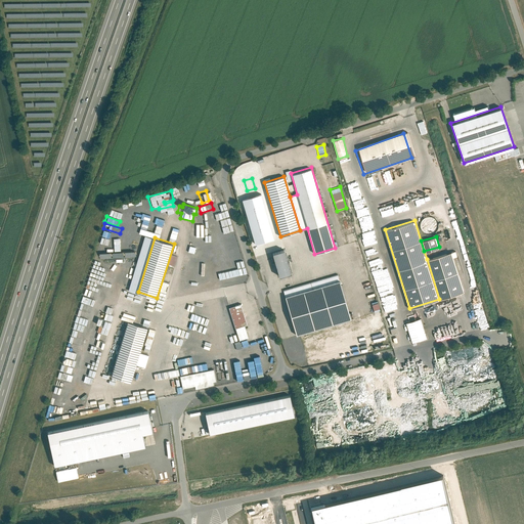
[(290,272),(284,249),(272,252),(278,275),(290,272)]
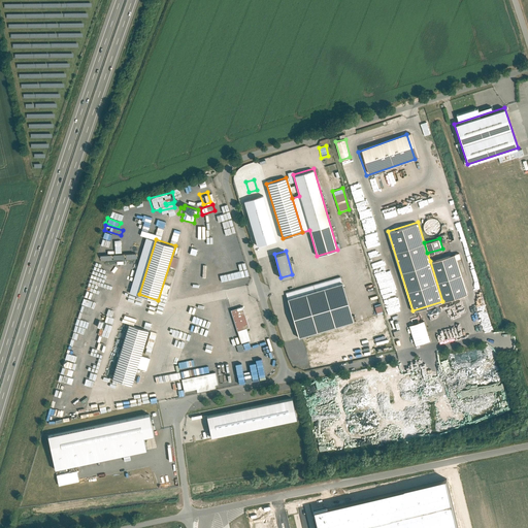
[(455,253),(430,261),(442,301),(467,293),(455,253)]
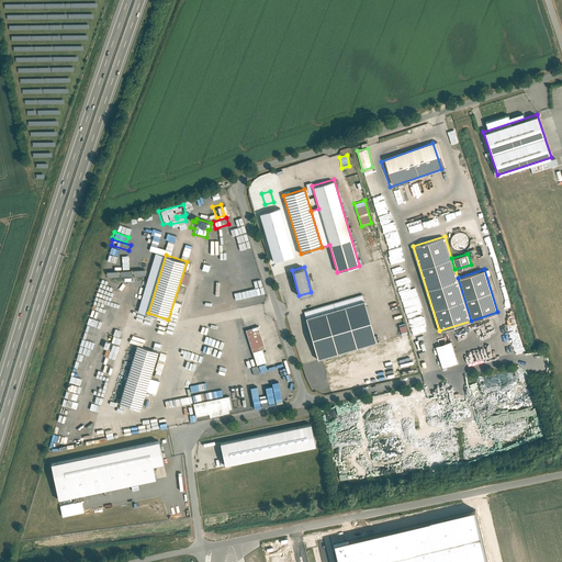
[(364,300),(306,317),(318,358),(377,341),(364,300)]
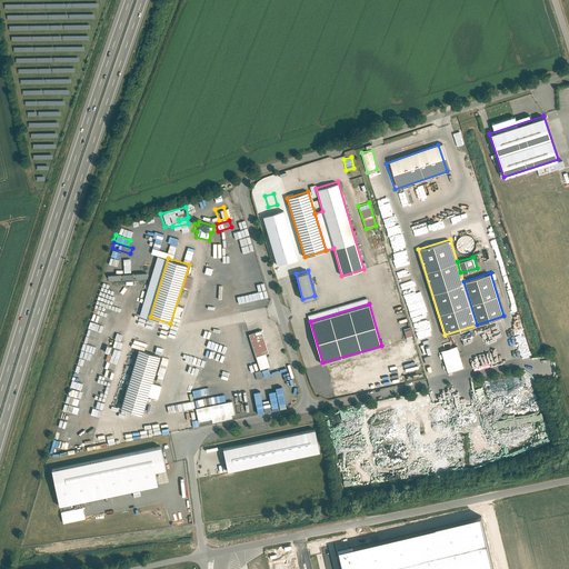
[(246,333),(253,357),(267,352),(259,329),(246,333)]
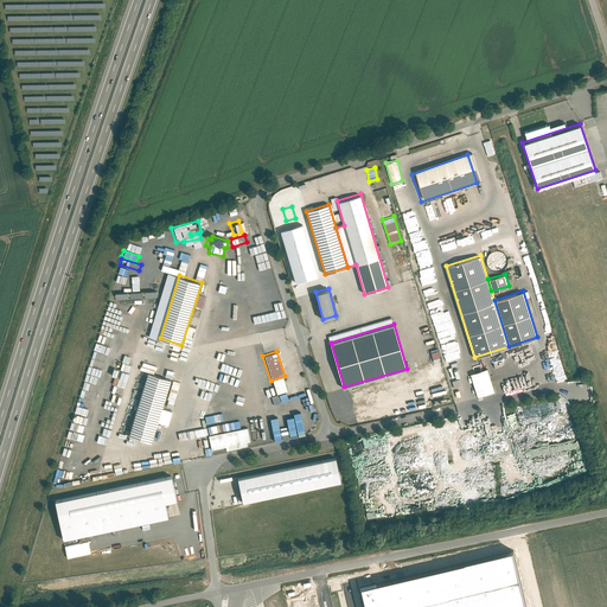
[(438,351),(430,353),(433,362),(440,359),(438,351)]
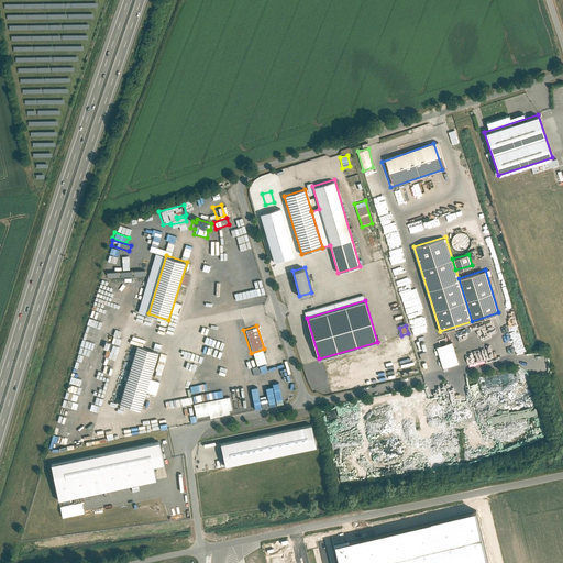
[(435,346),(442,367),(457,364),(452,342),(435,346)]
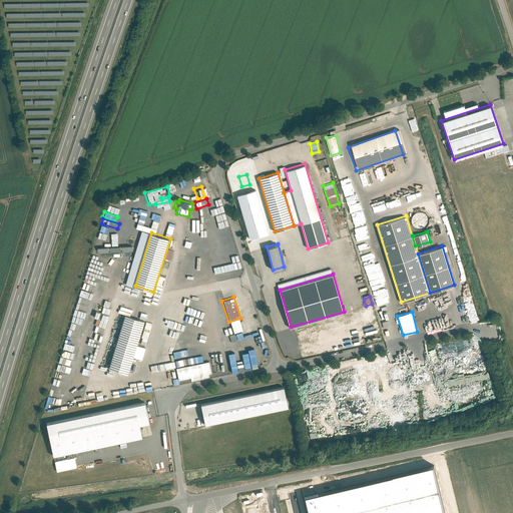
[(120,315),(106,364),(125,370),(129,357),(136,359),(140,346),(133,344),(133,342),(140,321),(120,315)]
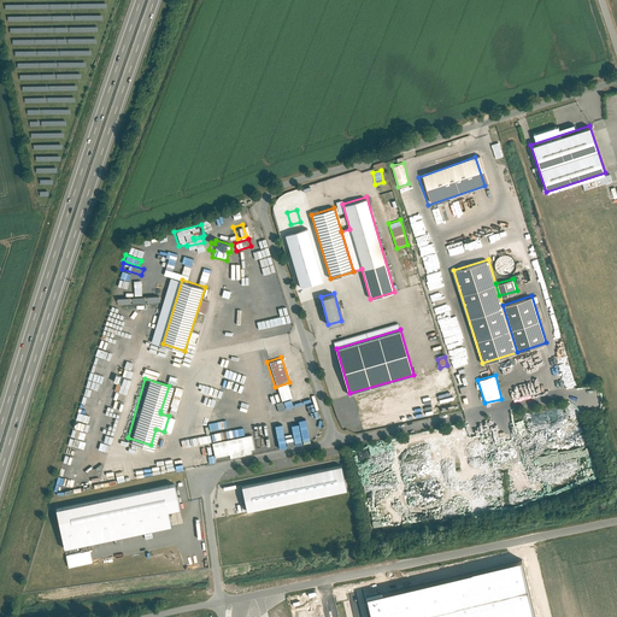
[(160,411),(170,413),(177,388),(169,386),(160,411)]
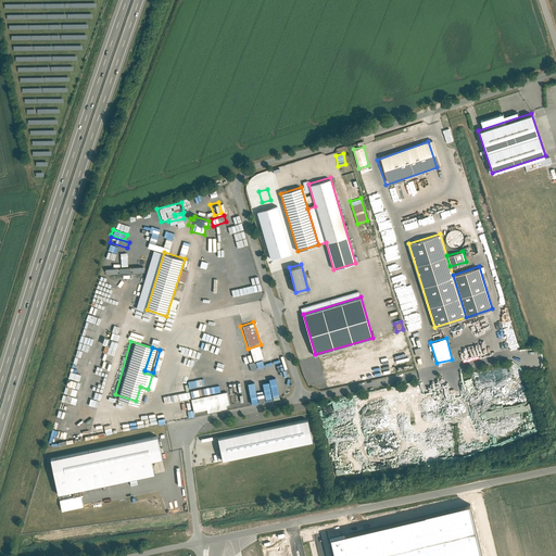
[(213,379),(214,374),(193,367),(191,374),(213,379)]
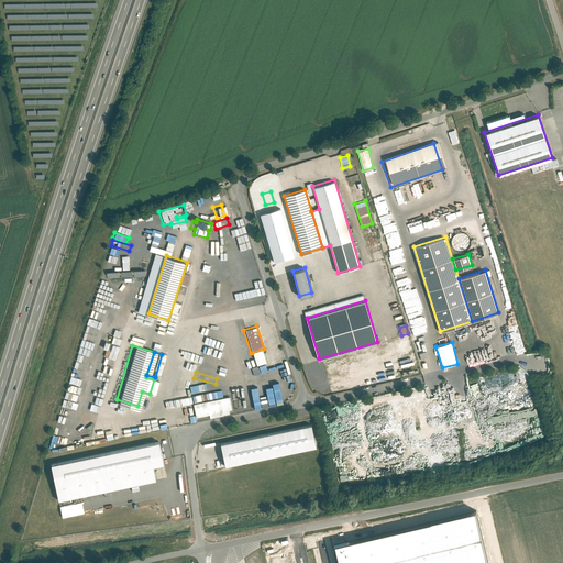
[(85,417),(95,419),(97,412),(99,412),(102,398),(90,396),(85,417)]
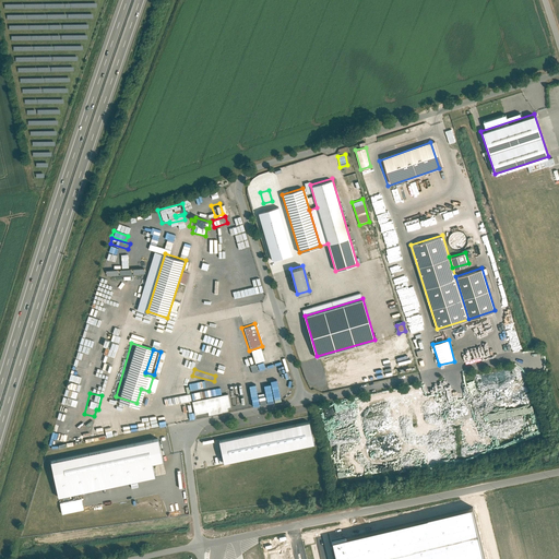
[(187,401),(190,415),(202,412),(202,414),(226,408),(222,393),(187,401)]
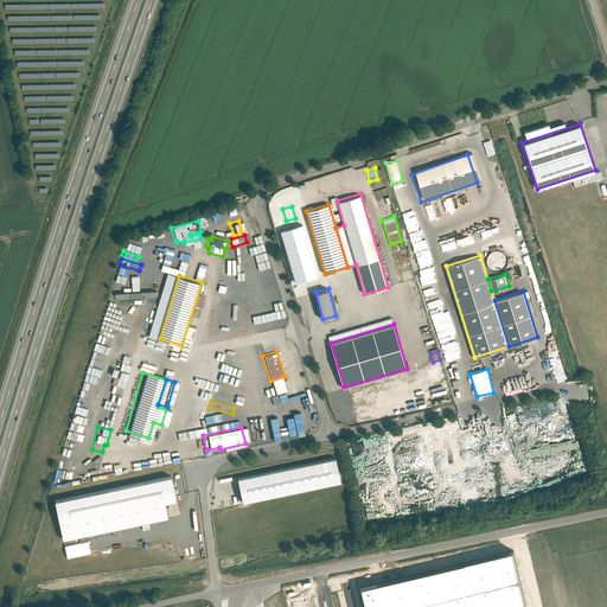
[(81,443),(83,436),(68,430),(65,438),(81,443)]
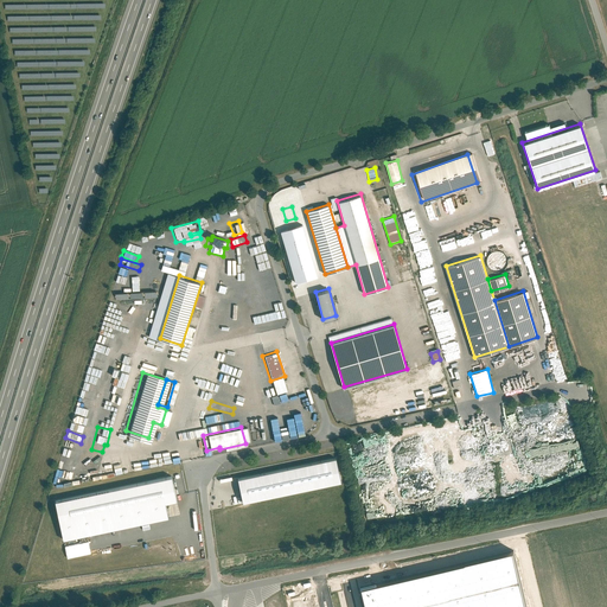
[(66,439),(64,446),(77,451),(80,443),(66,439)]
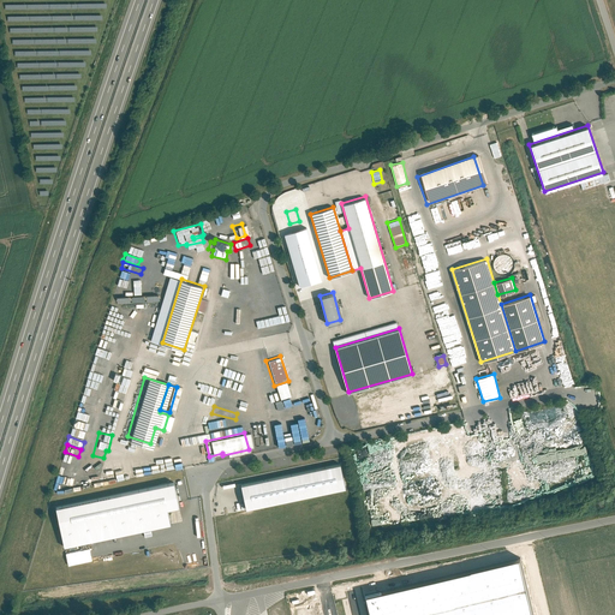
[(340,464),(239,485),(245,511),(345,489),(340,464)]
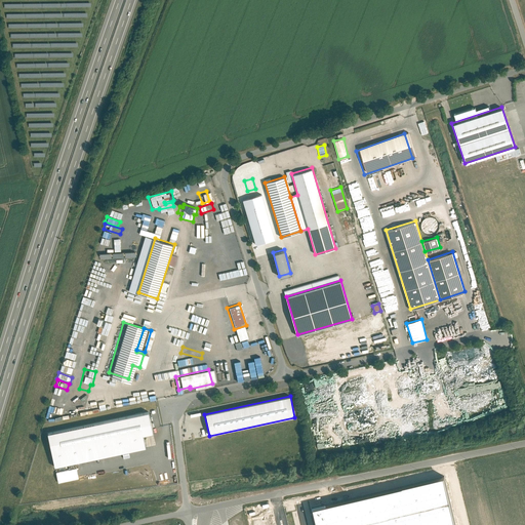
[(148,411),(47,432),(54,467),(145,447),(142,434),(152,432),(148,411)]
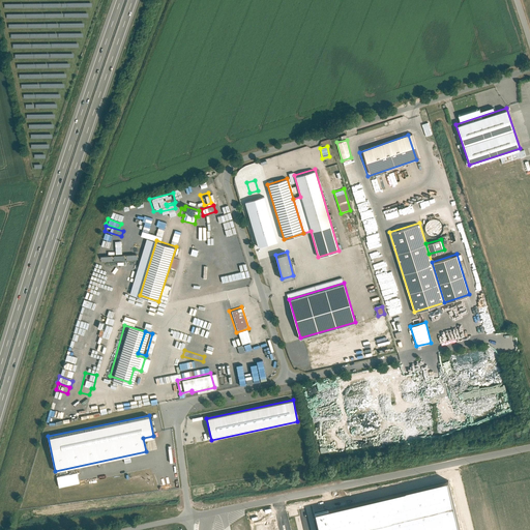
[(459,529),(447,480),(314,512),(318,529),(459,529)]
